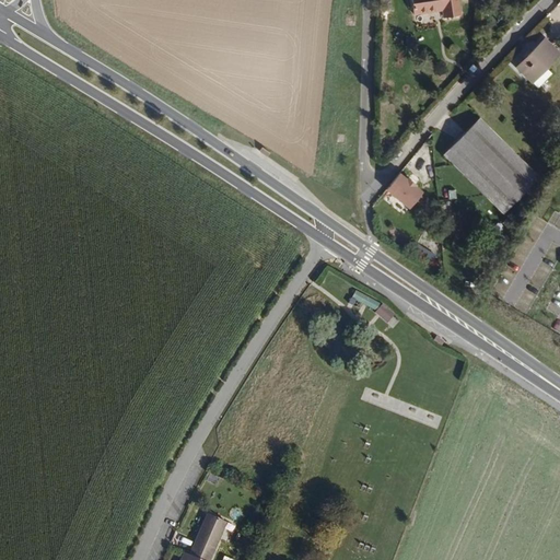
[(387,0),(377,0),(377,12),(388,12),(387,0)]
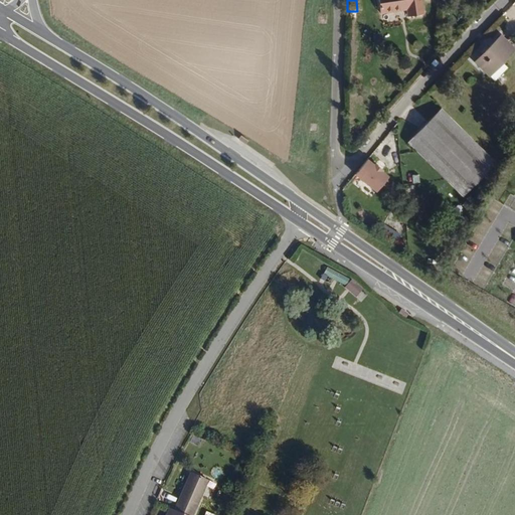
[(376,0),(377,13),(405,10),(405,17),(420,15),(418,0),(376,0)]
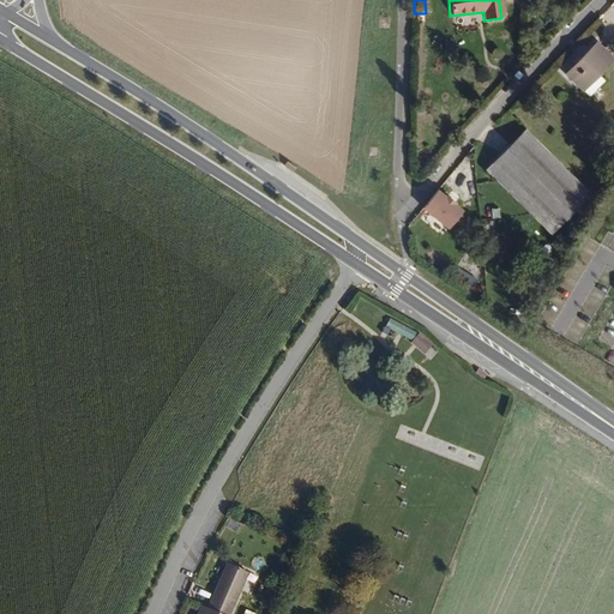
[(595,44),(566,76),(589,98),(603,84),(596,77),(613,62),(595,44)]
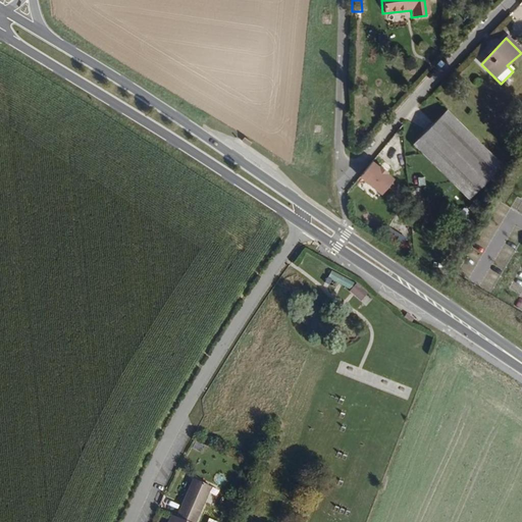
[(445,113),(414,147),(468,201),(501,167),(445,113)]
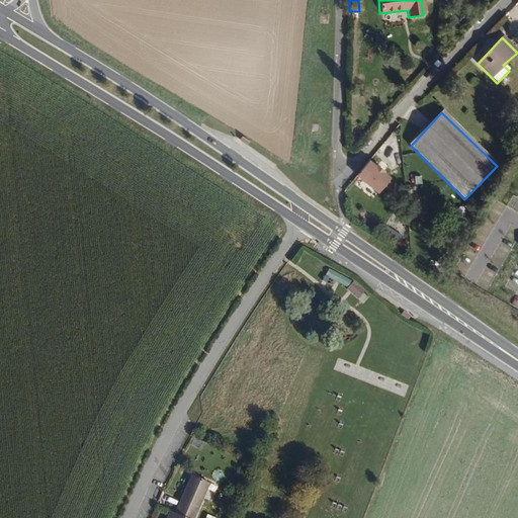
[(377,163),(371,158),(358,172),(378,189),(392,175),(384,169),(385,168),(378,162),(377,163)]
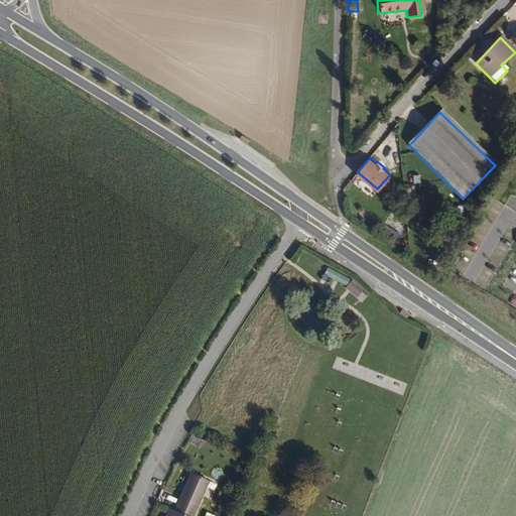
[(515,254),(506,249),(483,291),(498,298),(515,263),(515,254)]
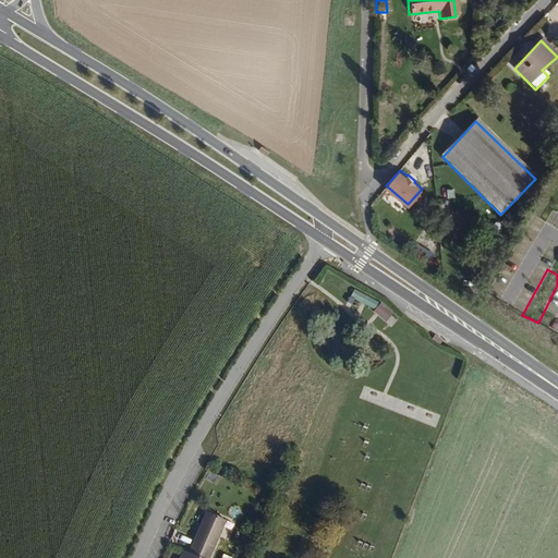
[(351,291),(349,299),(374,308),(376,301),(351,291)]
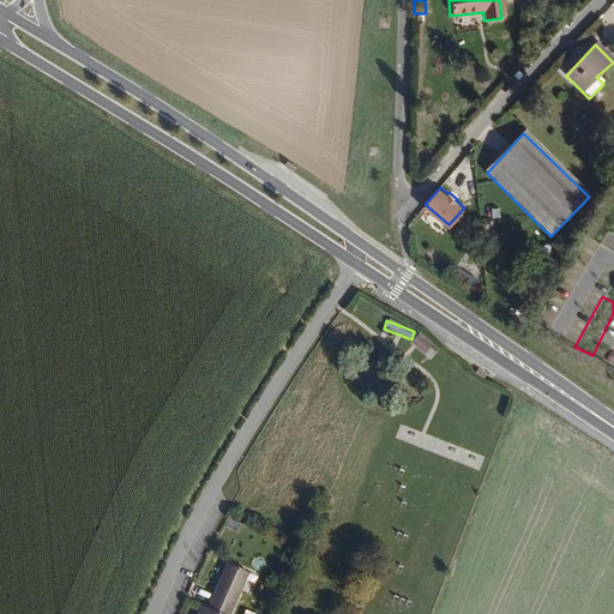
[(416,333),(409,343),(422,355),(431,345),(416,333)]
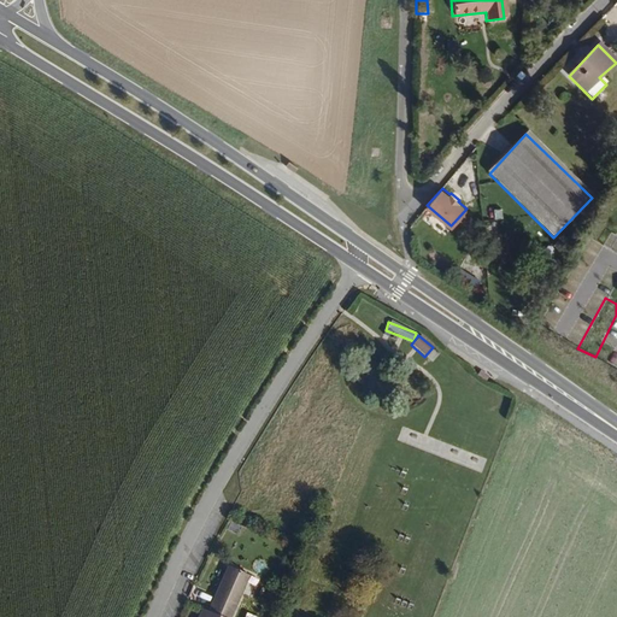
[(233,616),(251,576),(228,565),(209,611),(204,609),(199,616),(233,616)]
